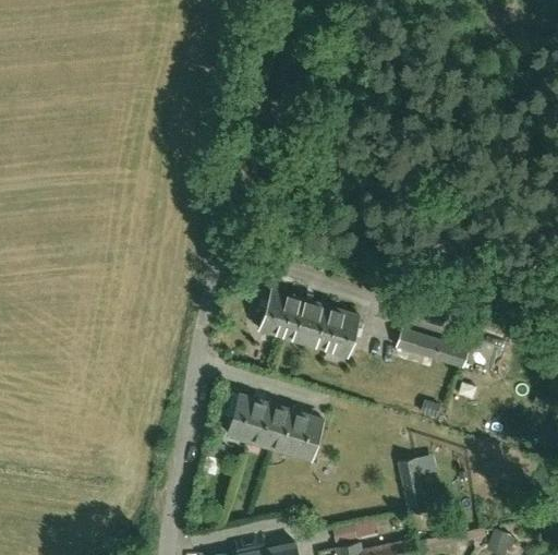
[(281,338),(293,298),(270,291),(258,332),(281,338)]
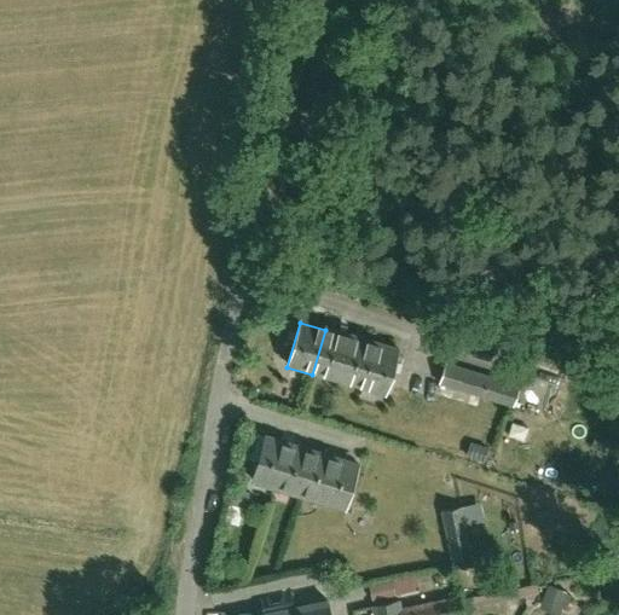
[(350,337),(325,330),(312,375),(336,382),(350,337)]
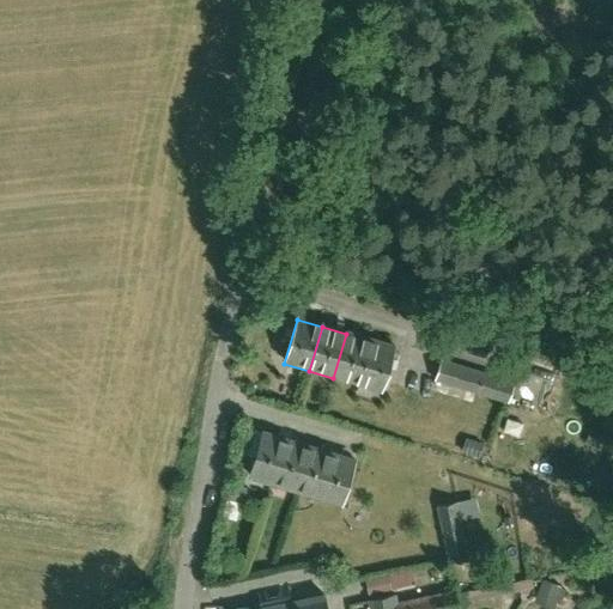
[(370,342),(346,334),(333,378),(357,385),(370,342)]
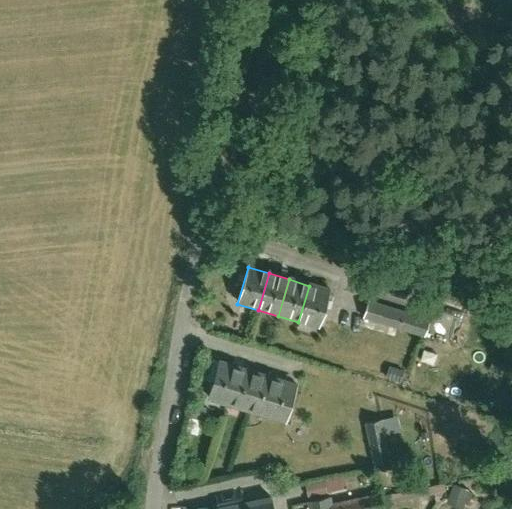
[(330,292),(309,286),(298,322),(319,329),(330,292)]
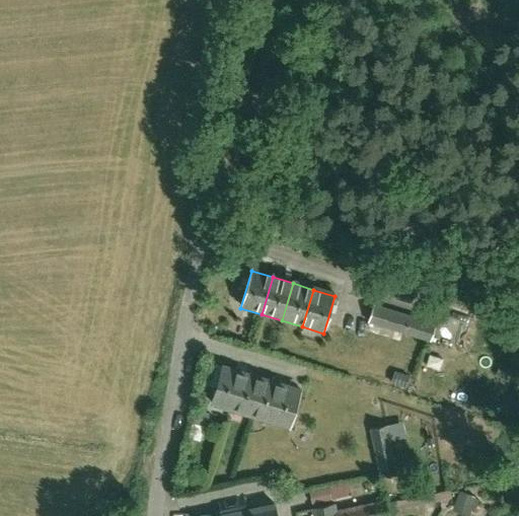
[(430,344),(435,327),(372,308),(367,324),(430,344)]
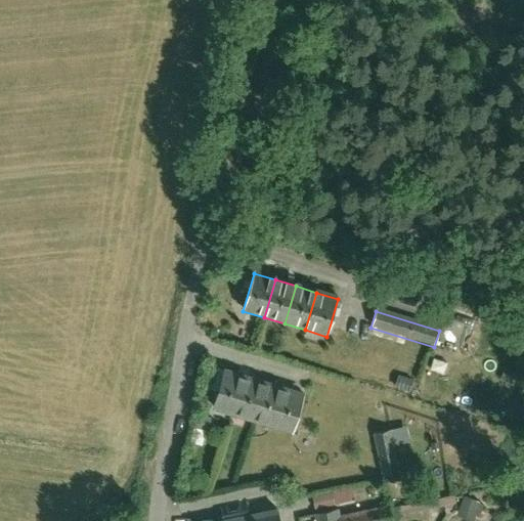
[(232,415),(244,379),(223,374),(213,408),(232,415)]
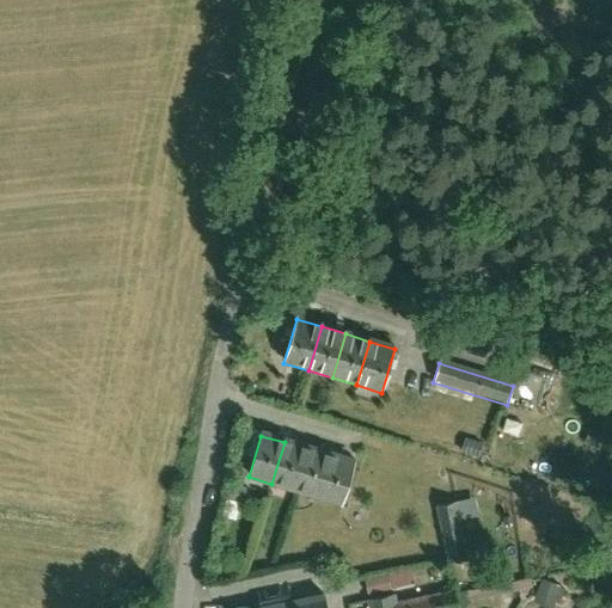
[(307,449),(285,442),(271,484),(295,491),(307,449)]
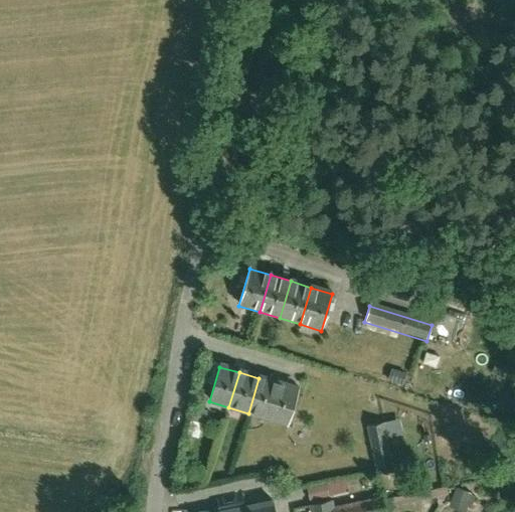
[(279,384),(259,378),(248,413),(269,419),(279,384)]
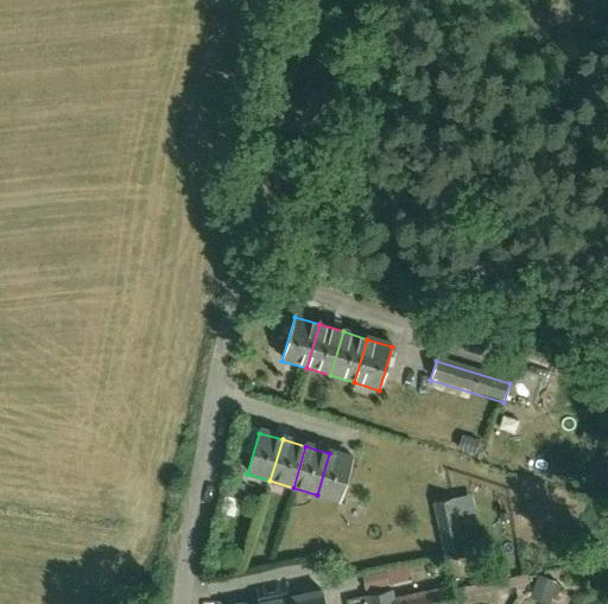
[(352,461),(329,453),(317,495),(340,502),(352,461)]
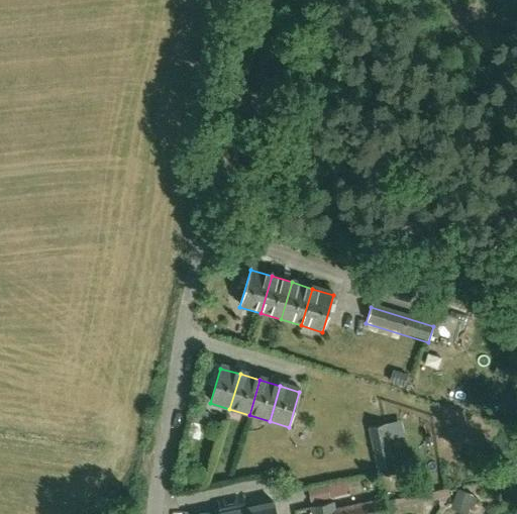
[(395,474),(385,427),(369,430),(378,477),(395,474)]
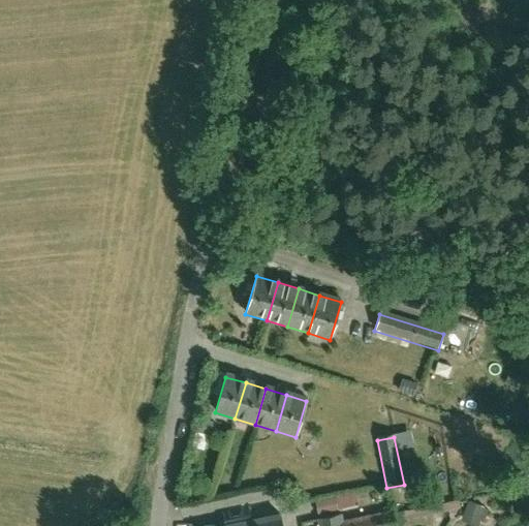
[(323,519),(364,505),(360,492),(318,504),(323,519)]
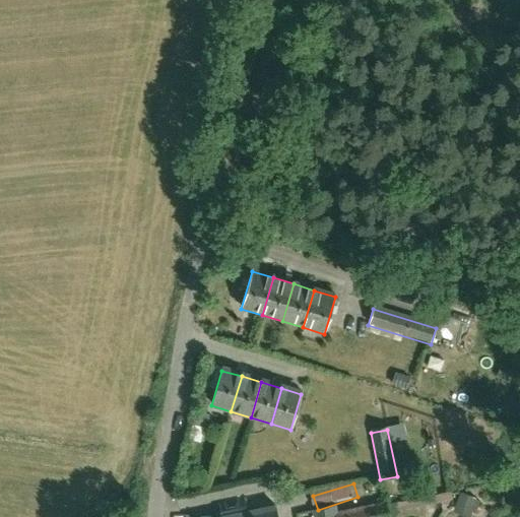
[(388,516),(386,505),(335,515),(334,508),(312,512),(313,516),(388,516)]
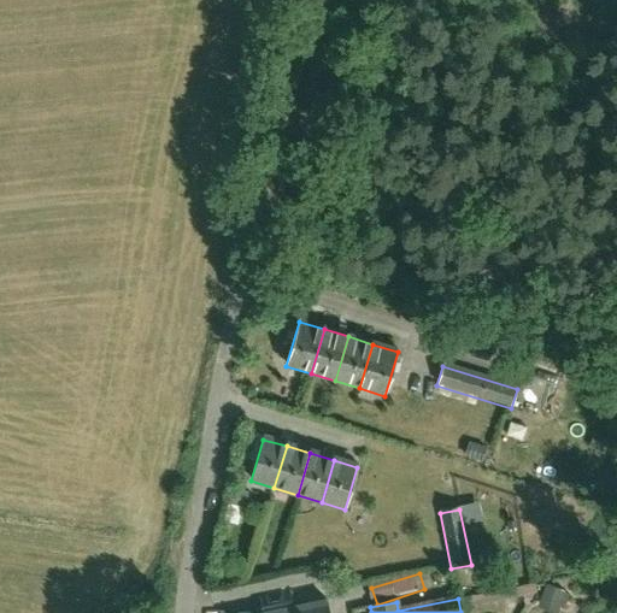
[(328,612),(327,602),(293,609),(292,602),(275,606),(276,612),(328,612)]
